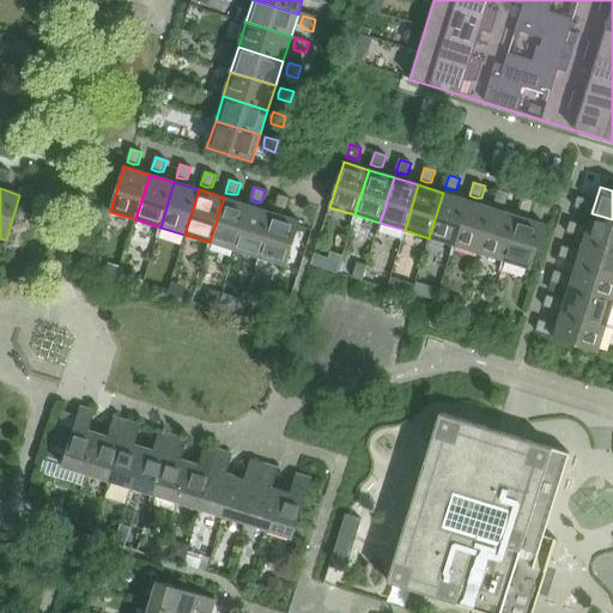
[(505,205),(509,194),(498,190),(495,204),(501,205),(505,205)]
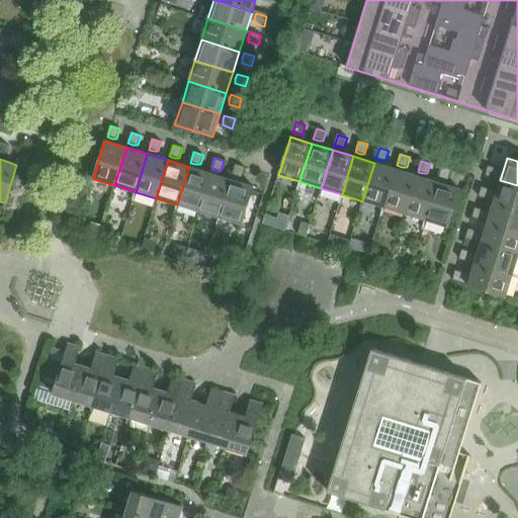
[(383,207),(396,169),(374,163),(362,201),(383,207)]
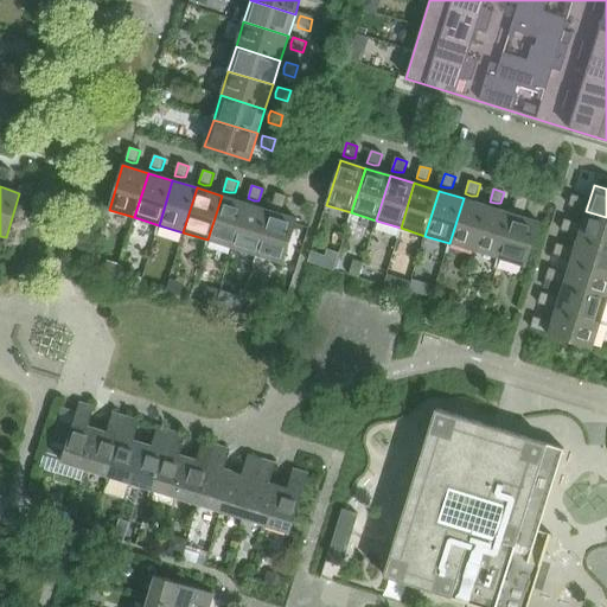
[(283,208),(287,197),(276,193),(272,206),(278,208),(283,208)]
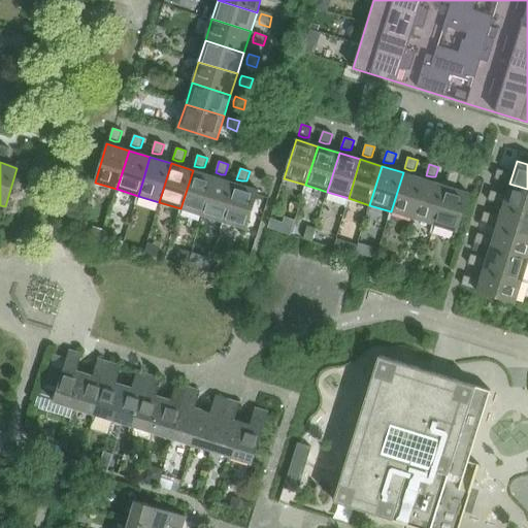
[(507,177),(507,172),(497,169),(494,179),(505,183),(507,177)]
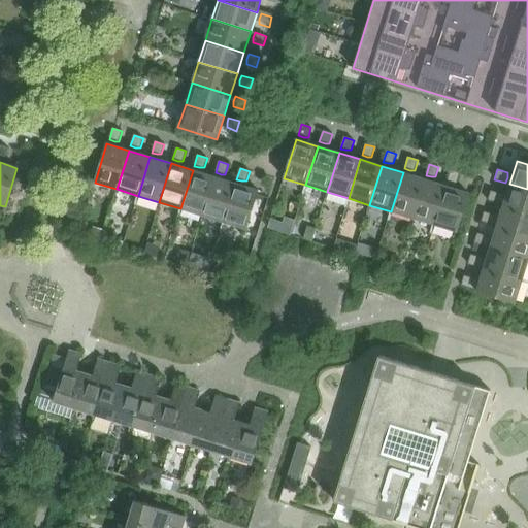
[(202,216),(213,176),(193,170),(180,208),(202,216)]
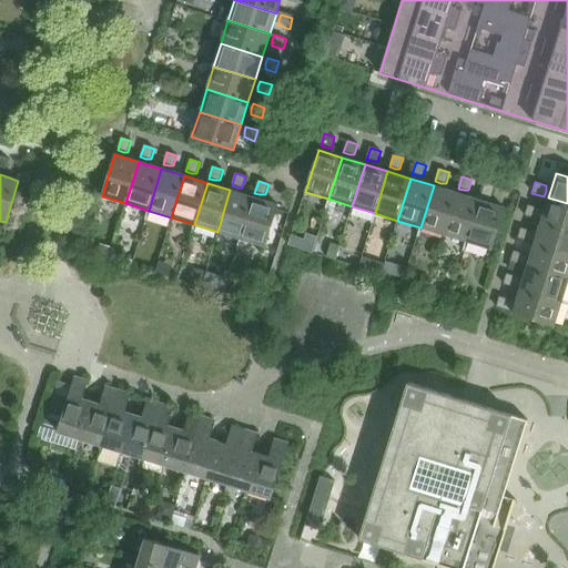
[(492,198),(495,186),(485,183),(480,195),(486,198),(492,198)]
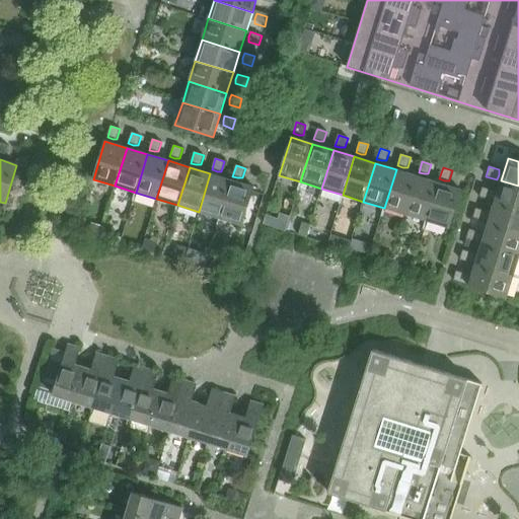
[(405,214),(417,176),(396,169),(384,208),(405,214)]
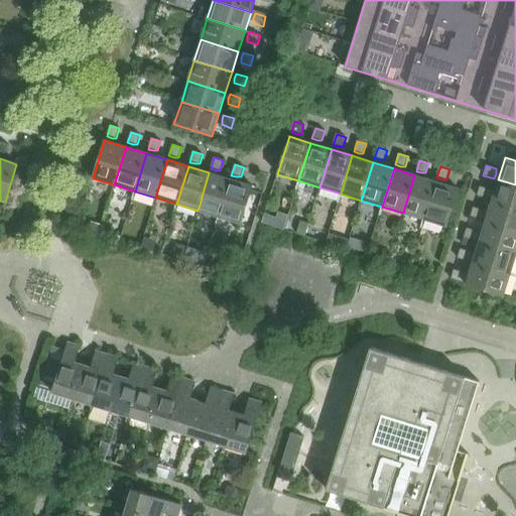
[(218,217),(230,179),(209,172),(198,211),(218,217)]
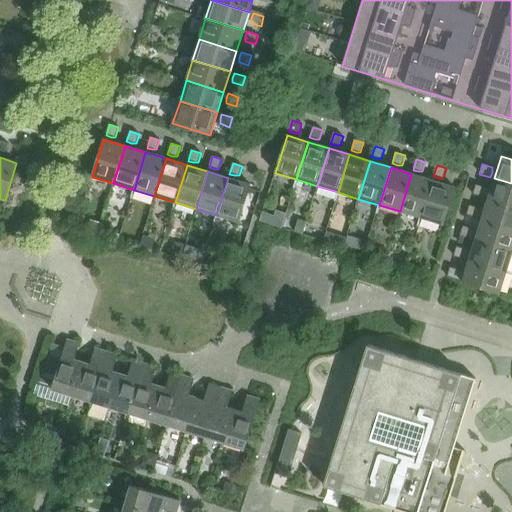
[(420,218),(432,180),(411,174),(400,211),(420,218)]
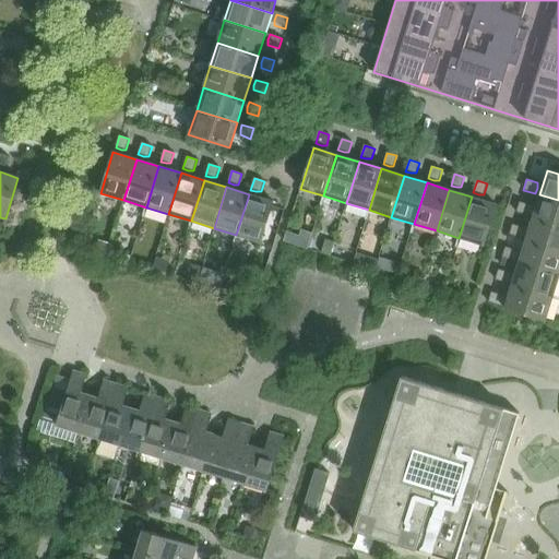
[(261,242),(273,202),(249,194),(236,235),(261,242)]
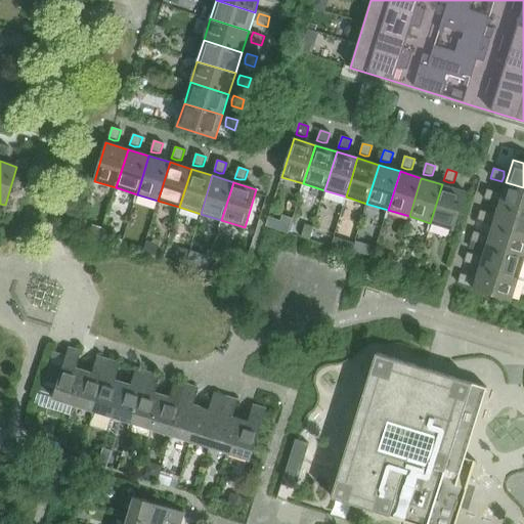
[(523,210),(523,187),(506,182),(499,203),(523,210)]
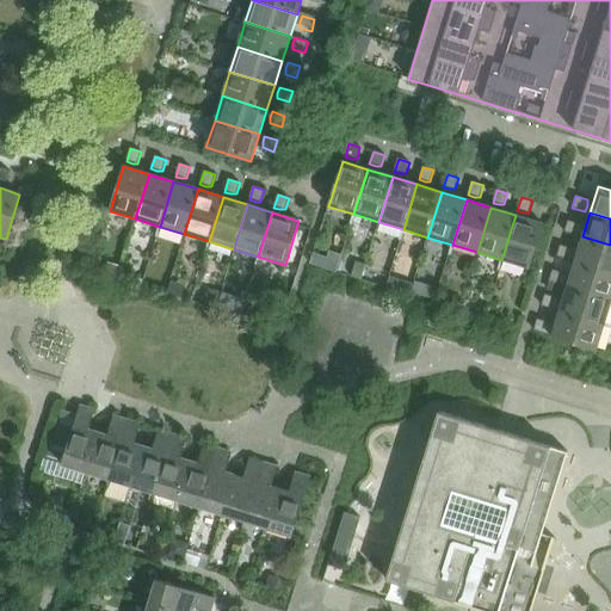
[(528,269),(542,223),(516,215),(501,260),(528,269)]
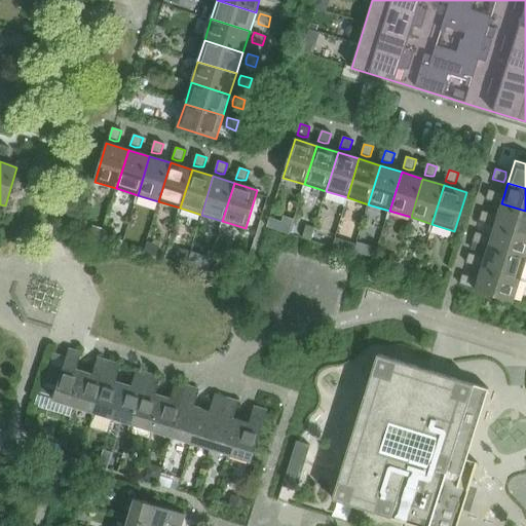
[(498,197),(498,193),(489,190),(486,199),(497,203),(498,197)]
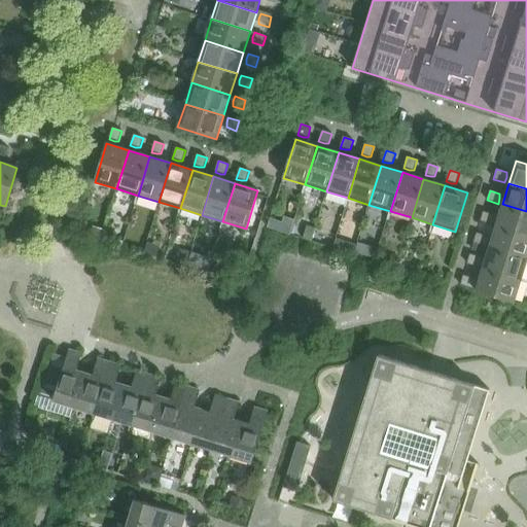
[(526,235),(526,211),(502,204),(496,225),(526,235)]
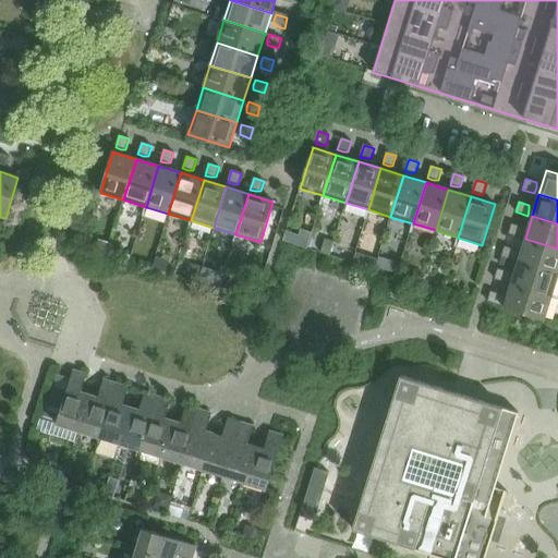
[(522,232),(522,228),(511,225),(509,234),(520,238),(522,232)]
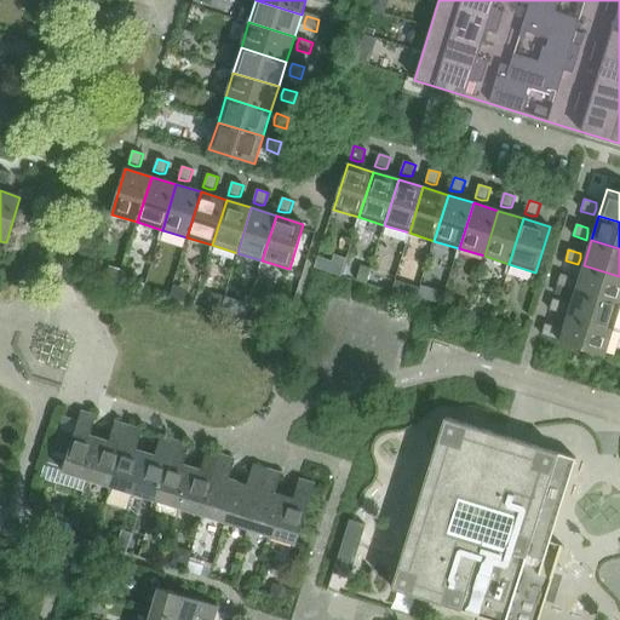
[(619,304),(619,276),(584,265),(575,291),(619,304)]
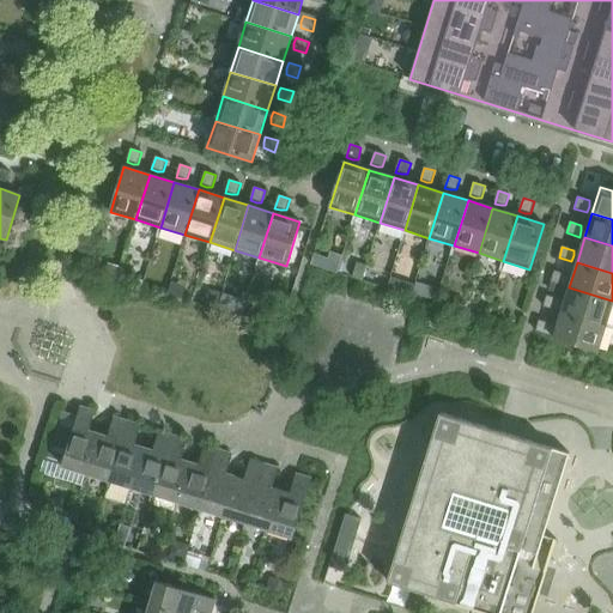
[(565,280),(565,274),(554,271),(551,281),(564,286),(565,280)]
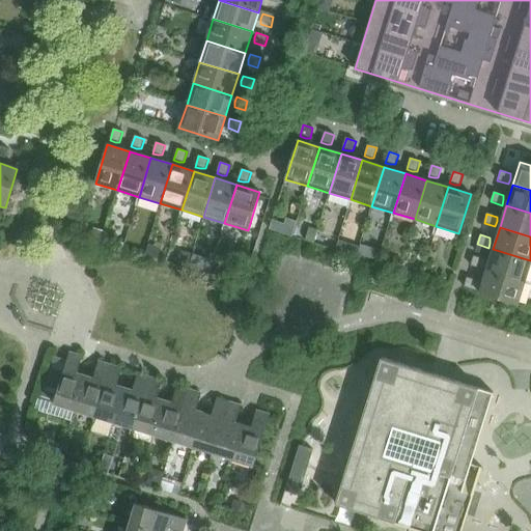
[(525,282),(530,262),(530,260),(493,249),(486,271),(525,282)]
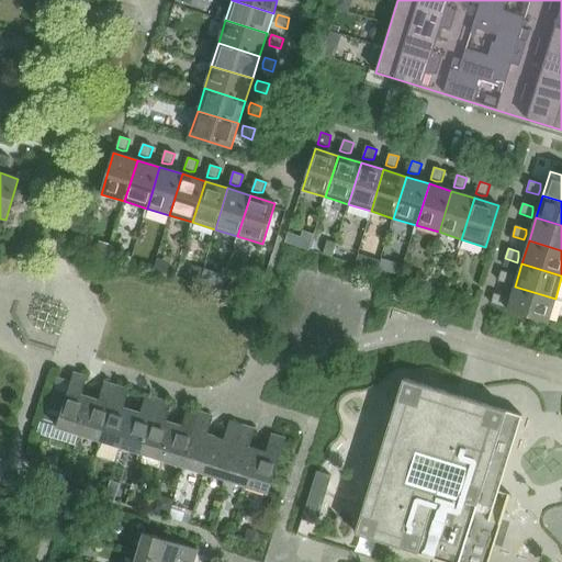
[(512,279),(512,274),(502,271),(498,281),(509,284),(512,279)]
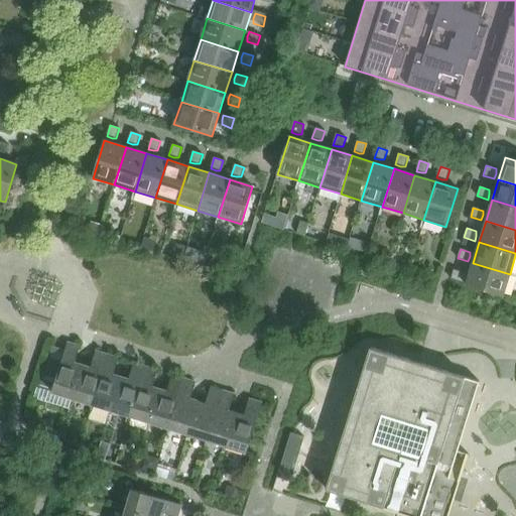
[(504,296),(510,274),(473,263),(466,284),(504,296)]
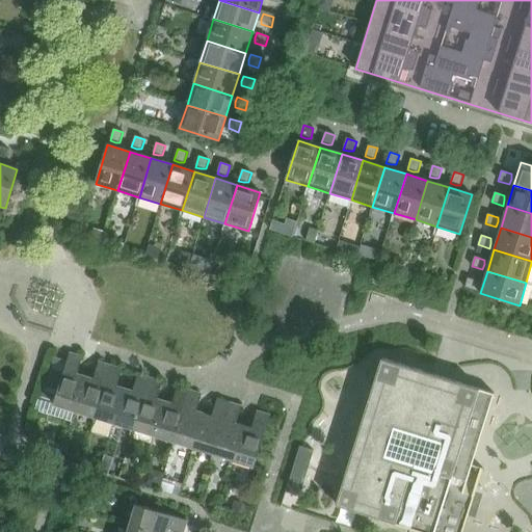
[(478,286),(478,281),(468,277),(464,288),(476,291),(478,286)]
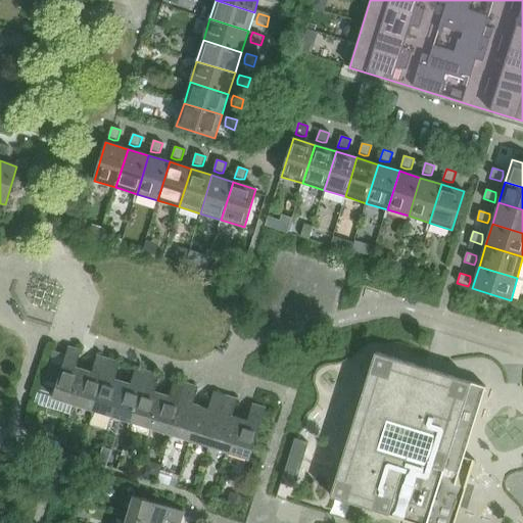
[(74,403),(84,371),(76,368),(81,351),(68,347),(53,397),(74,403)]
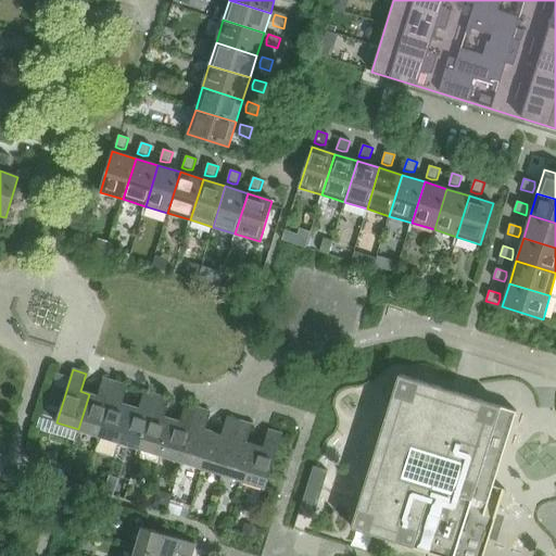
[(520,412),(402,375),(355,528),(445,555),(488,555),(508,489),(497,485),(520,412)]
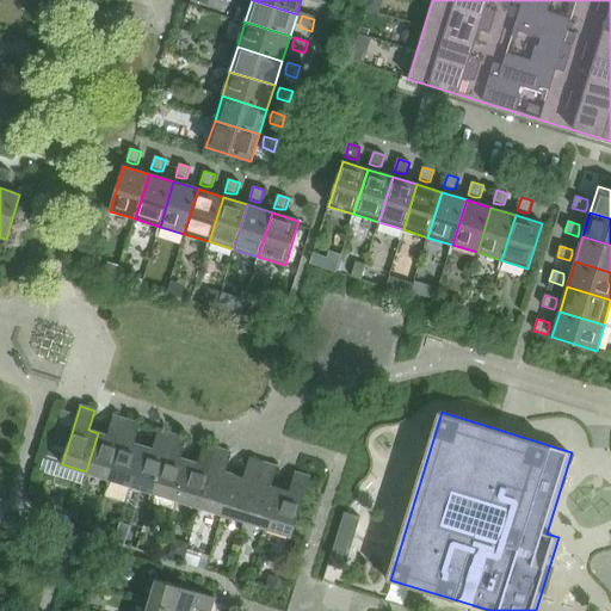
[(109,479),(127,420),(113,417),(107,436),(98,433),(86,471),(109,479)]
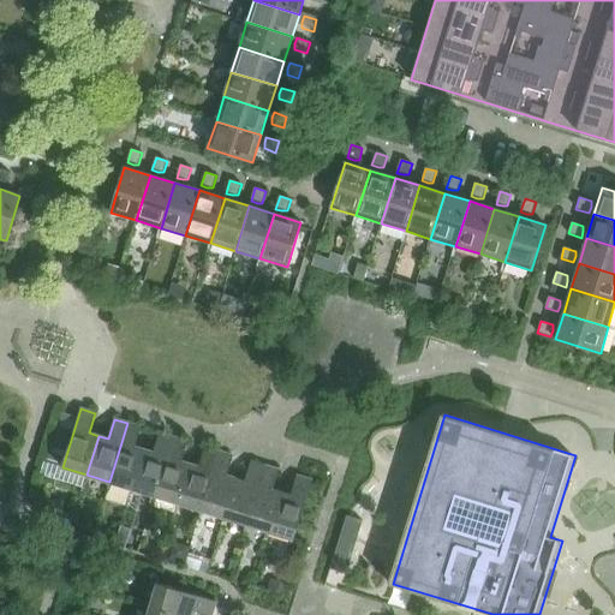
[(132,489),(144,449),(136,447),(142,428),(127,423),(109,482),(132,489)]
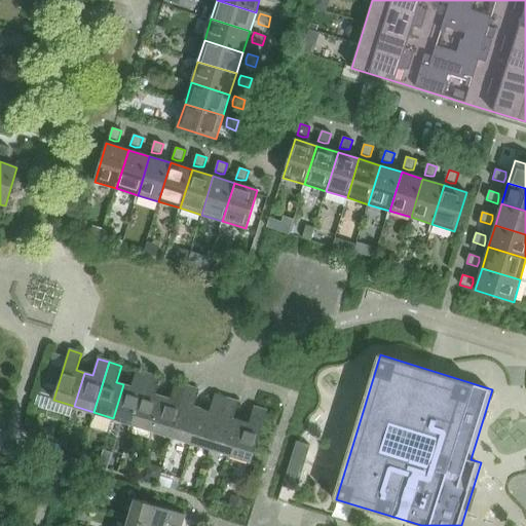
[(133,424),(148,374),(137,371),(132,387),(123,384),(113,418),(133,424)]
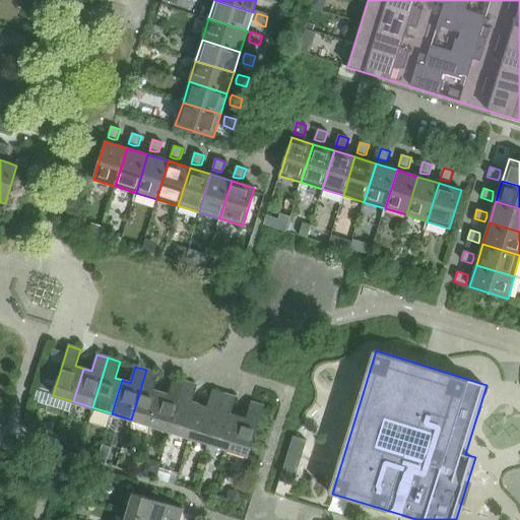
[(150,426),(160,392),(153,390),(158,374),(146,370),(131,419),(150,426)]
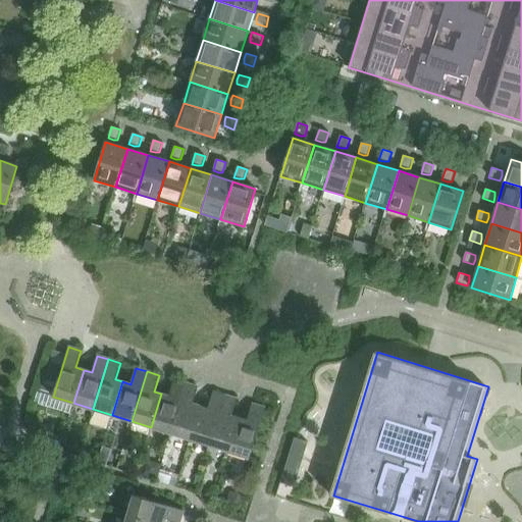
[(171,433),(187,383),(174,380),(169,397),(161,394),(151,427),(171,433)]
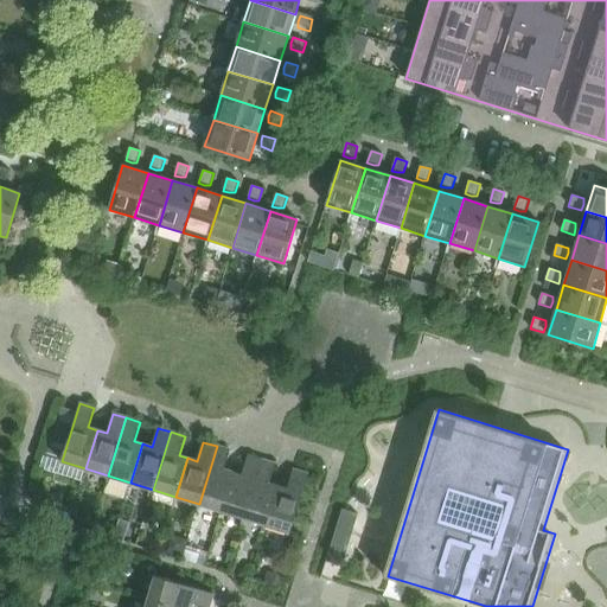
[(221,511),(234,472),(224,470),(230,451),(217,446),(199,504),(221,511)]
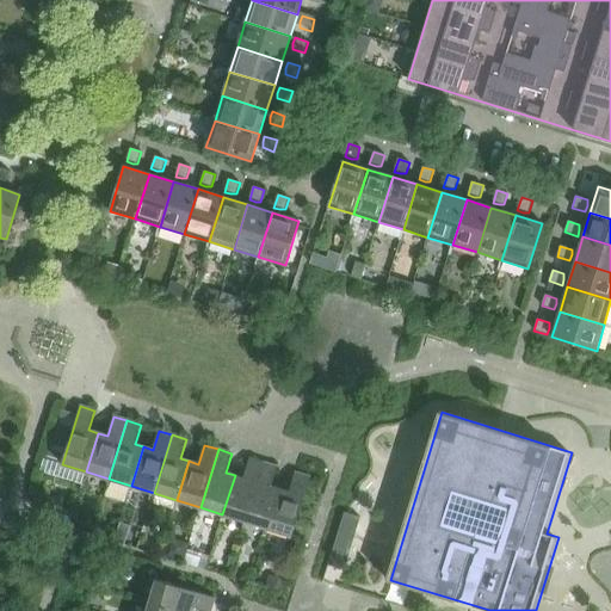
[(246,522),(264,463),(250,458),(244,479),(235,475),(222,514),(246,522)]
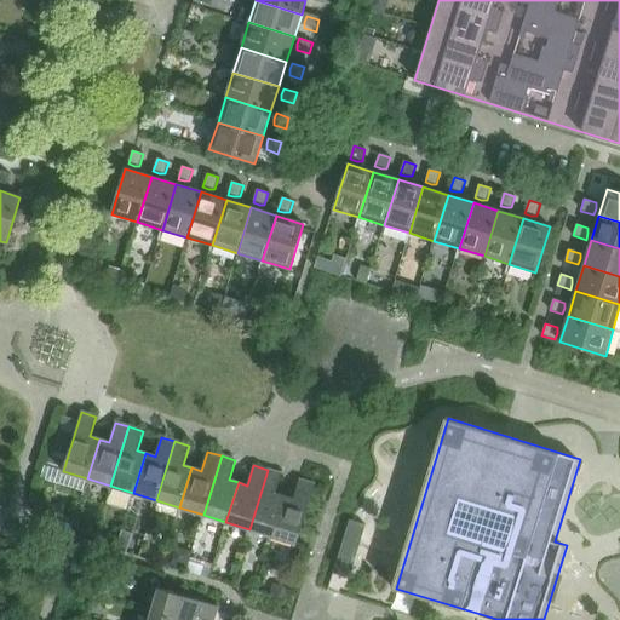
[(273,537),(285,497),(275,494),(281,475),(268,470),(250,529),(273,537)]
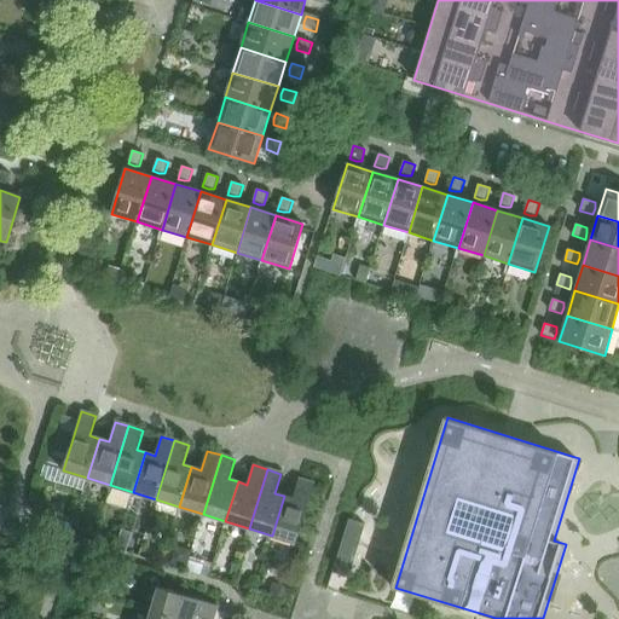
[(296,543),(314,484),(299,479),(293,499),(284,496),(272,536),(296,543)]
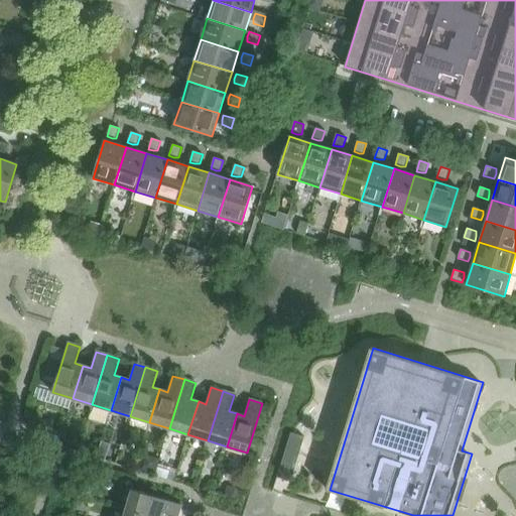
[(172,515),(177,515),(181,505),(132,490),(126,510),(145,515),(159,515),(161,512),(172,515)]
